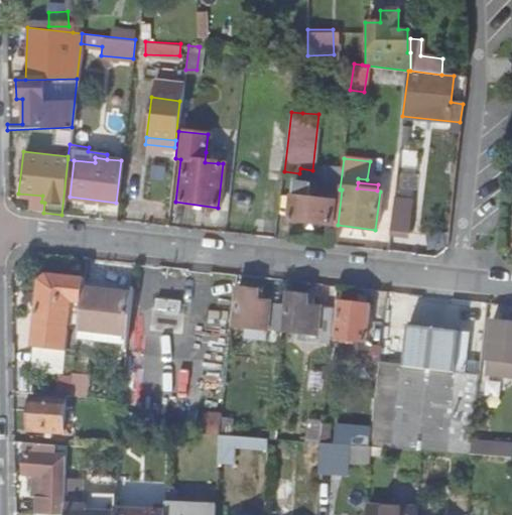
[(294,183),(289,221),(332,225),(335,203),(309,199),(310,185),(294,183)]
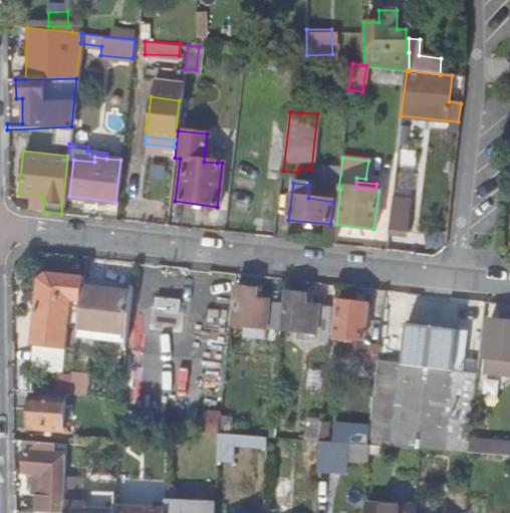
[(392,196),(388,230),(407,232),(411,199),(392,196)]
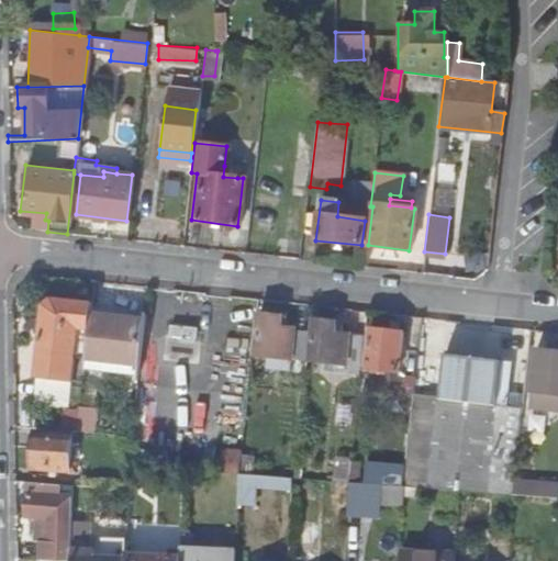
[(77,328),(89,329),(90,314),(91,303),(52,299),(43,305),(34,377),(71,381),(77,328)]
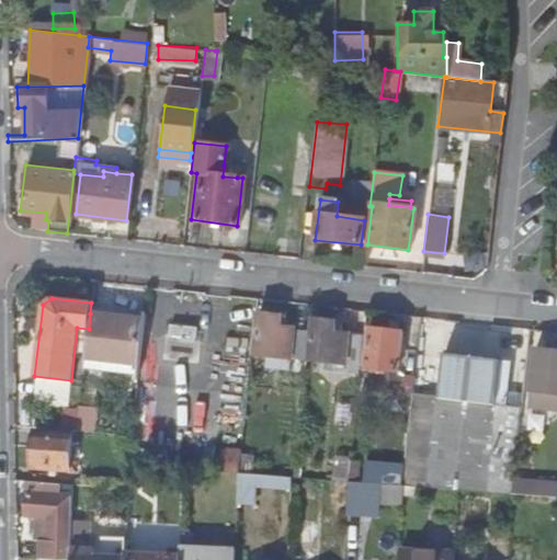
[(279,327),(280,316),(259,312),(253,353),(303,358),(306,331),(293,330),(293,328),(279,327)]
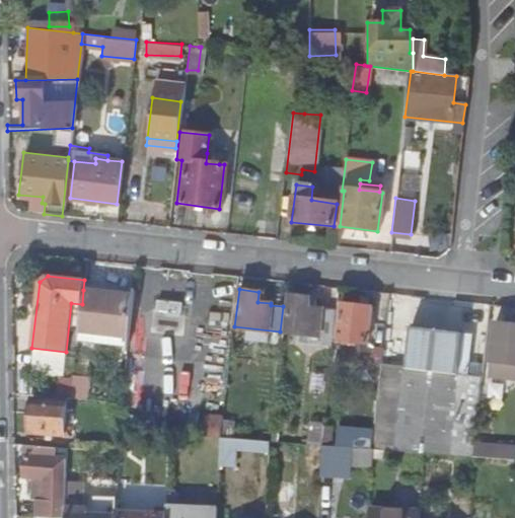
[(133,296),(83,290),(82,304),(77,341),(128,346),(133,296)]
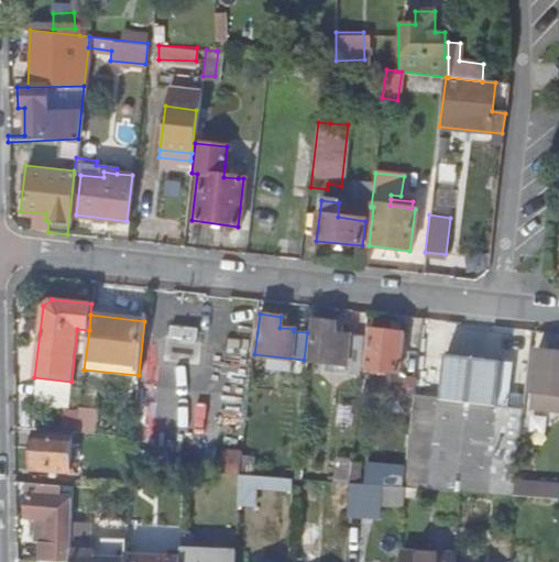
[(309,362),(360,367),(363,338),(333,333),(336,323),(315,320),(309,362)]
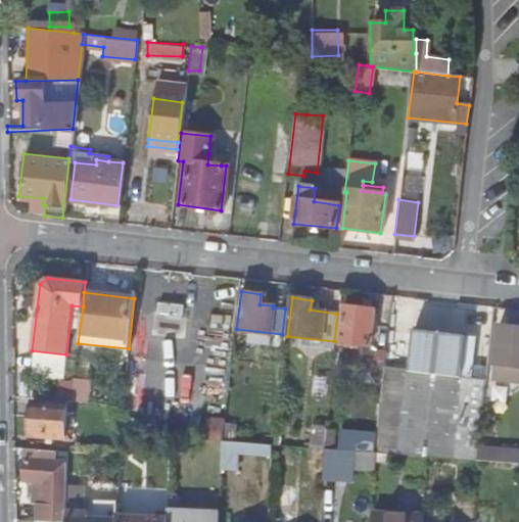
[(157,302),(155,314),(182,317),(183,305),(157,302)]
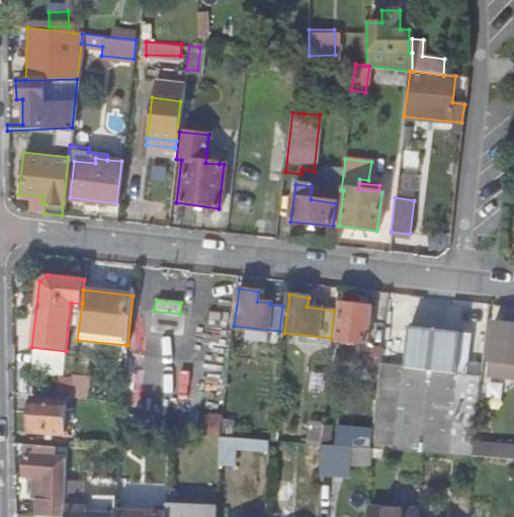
[(341,304),(336,340),(366,343),(370,308),(341,304)]
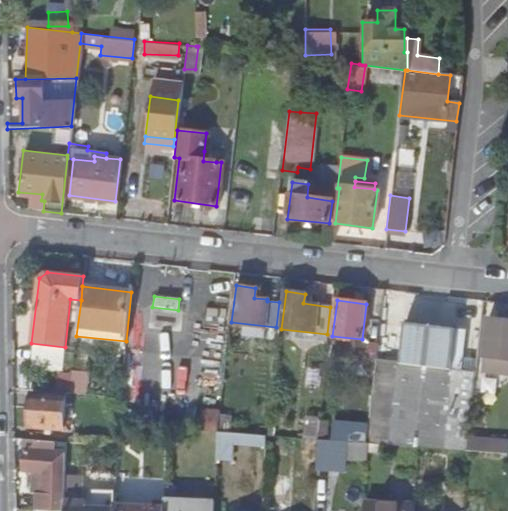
[(481,371),(507,374),(507,321),(488,319),(481,371)]
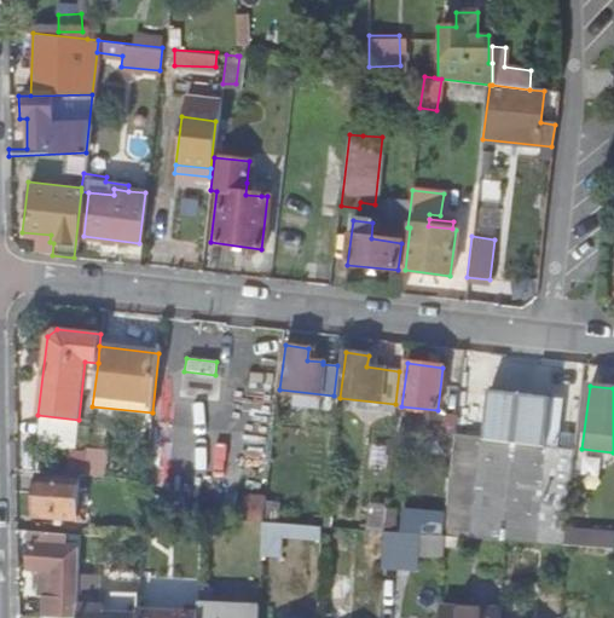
[(441,536),(470,537),(481,439),(452,435),(441,536)]
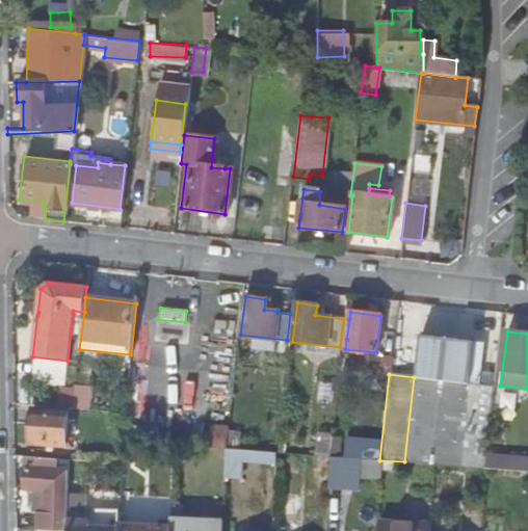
[(482,469),(484,455),(493,387),(414,377),(404,461),(430,465),(482,469)]
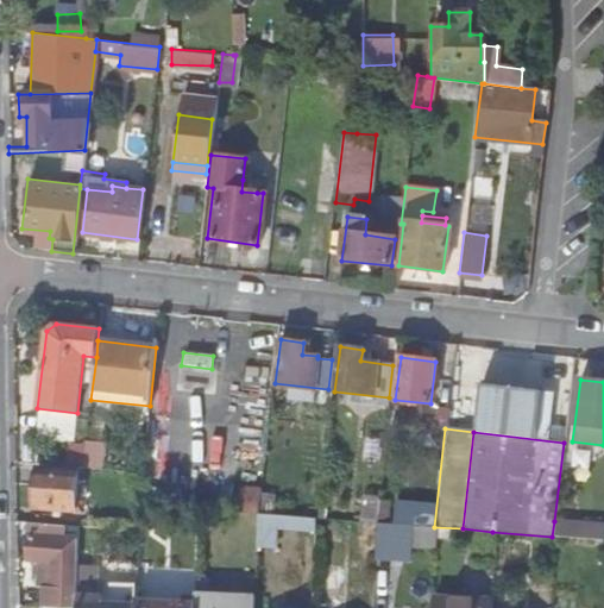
[(102,444),(86,442),(83,468),(100,469),(102,444)]
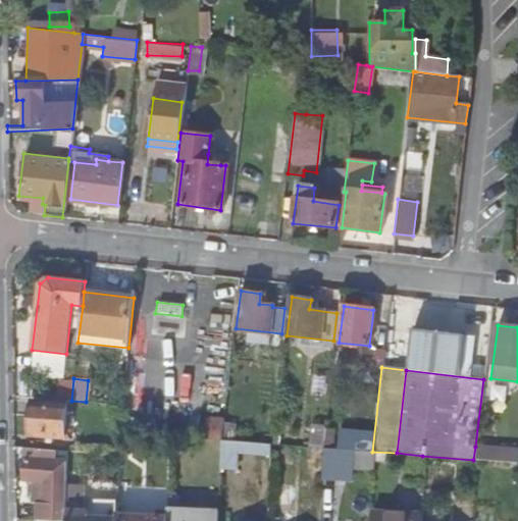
[(32,401),(29,434),(62,436),(65,404),(32,401)]
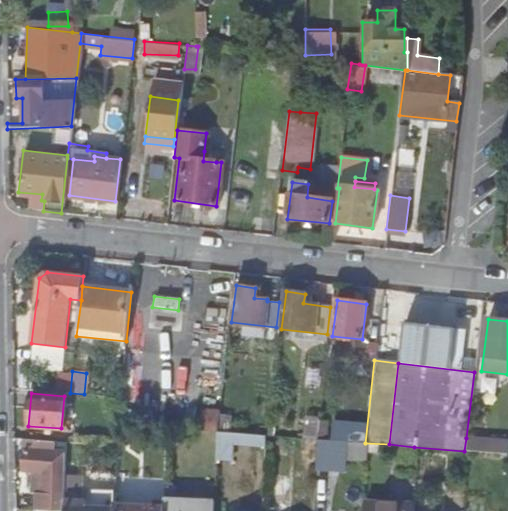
[(215,431),(217,415),(199,413),(199,421),(194,421),(193,430),(215,431)]
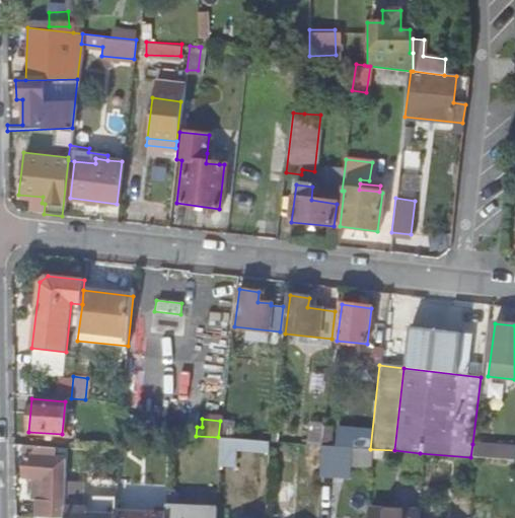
[(470,457),(498,458),(499,447),(472,444),(470,457)]
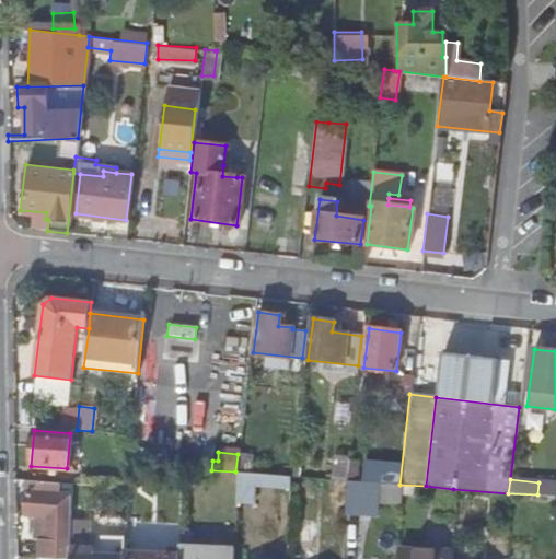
[(45,558),(68,558),(69,554),(71,495),(60,495),(61,484),(27,480),(26,515),(47,516),(46,539),(38,539),(38,558),(45,558)]
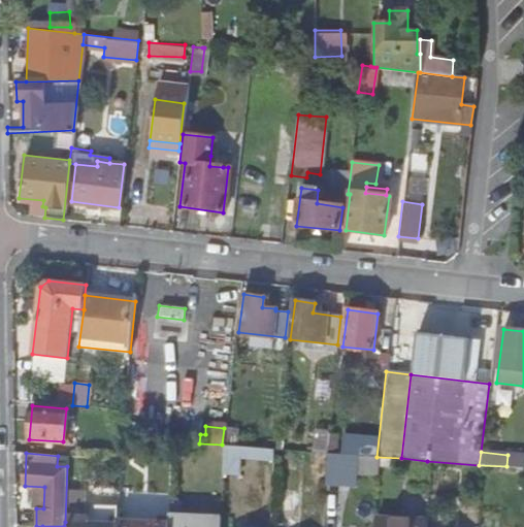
[(523,467),(523,456),(508,455),(506,466),(523,467)]
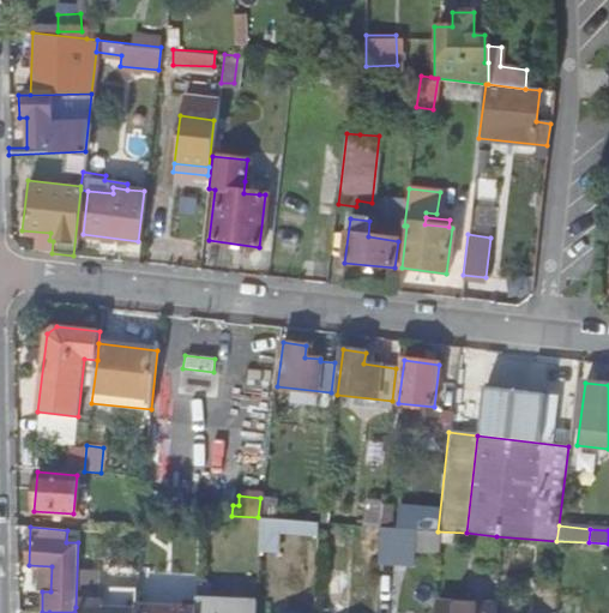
[(196,596),(196,608),(194,612),(253,612),(254,601),(196,596)]
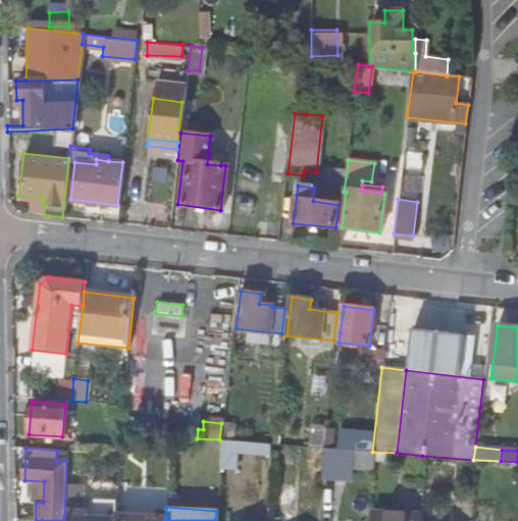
[(419,520),(420,513),(369,511),(368,520),(419,520)]
